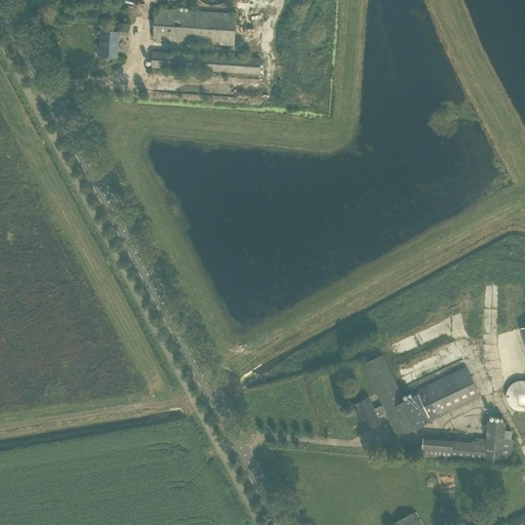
[(153,40),(234,46),(237,15),(155,9),(153,40)]
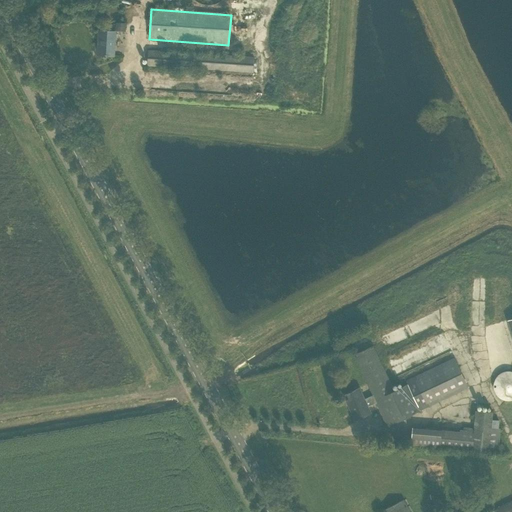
[(98,54),(114,55),(115,31),(99,30),(98,54)]
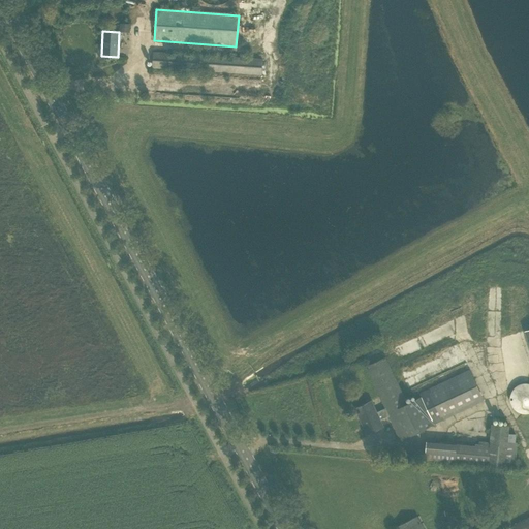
[(152,67),(261,75),(262,60),(153,52),(152,67)]
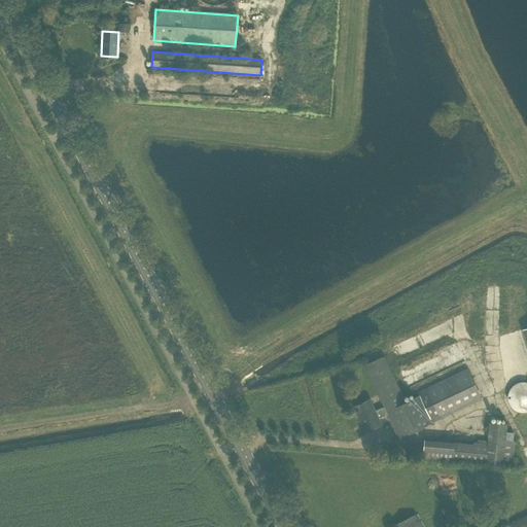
[(413,350),(410,343),(418,340),(415,332),(424,328),(422,323),(388,337),(395,357),(413,350)]
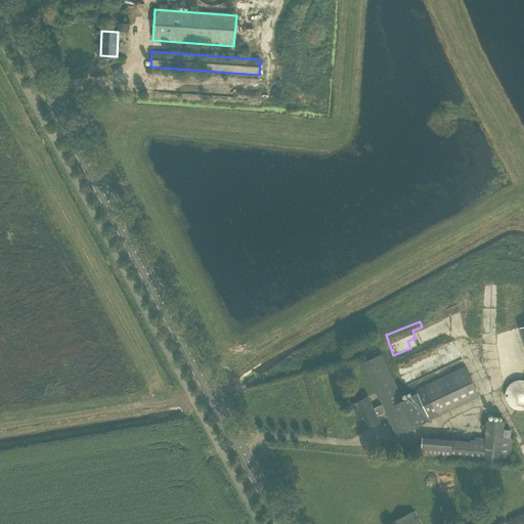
[(385,411),(396,435),(405,431),(429,421),(479,397),(465,366),(415,390),(417,393),(403,400),(381,353),(372,358),(362,363),(382,404),(373,408),(366,397),(352,404),(363,429),(379,423),(376,417),(385,411)]
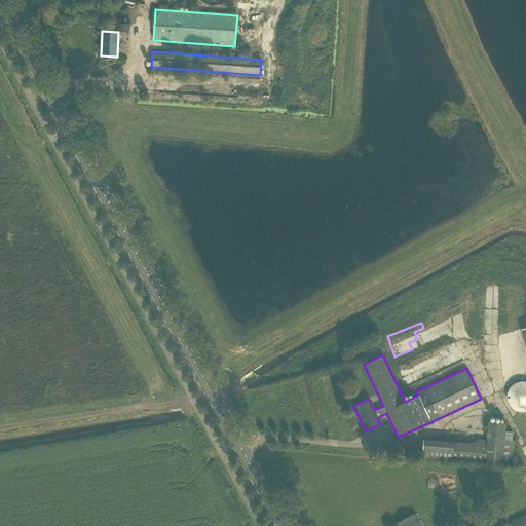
[(519,411),(523,411),(525,410),(525,381),(523,381),(521,381),(518,381),(516,382),(513,384),(511,386),(509,388),(508,391),(506,395),(506,397),(506,400),(508,403),(510,405),(512,408),(514,409),(517,411),(519,411)]
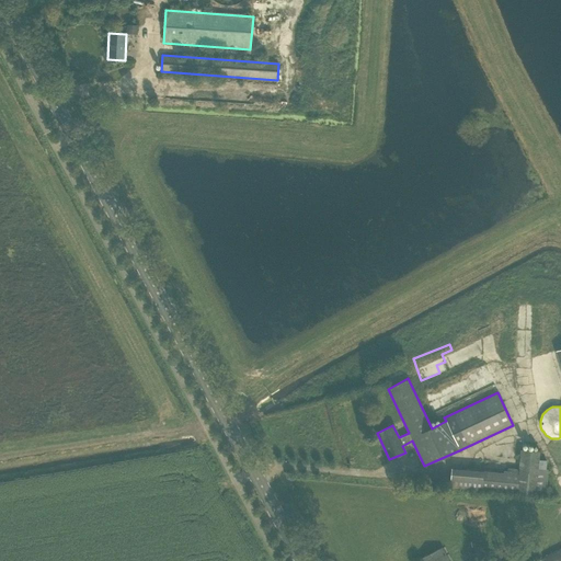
[(439,487),(546,495),(548,469),(538,468),(540,451),(521,449),(519,469),(507,468),(507,471),(504,470),(503,471),(451,468),(451,474),(441,473),(439,487)]
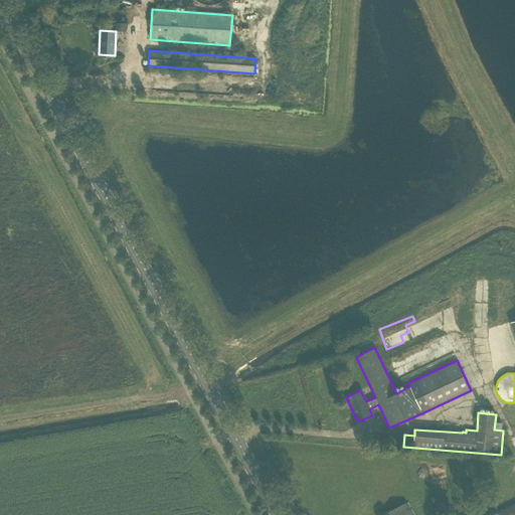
[(411,514),(406,502),(385,513),(385,514),(411,514)]
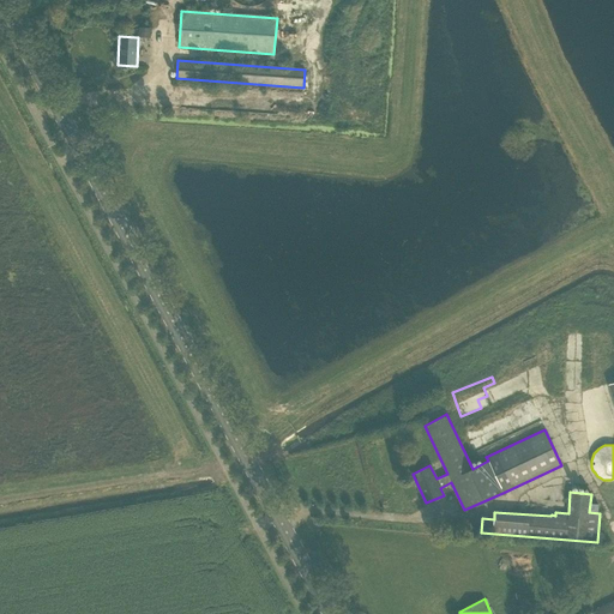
[(613,613),(613,601),(587,613),(613,613)]
